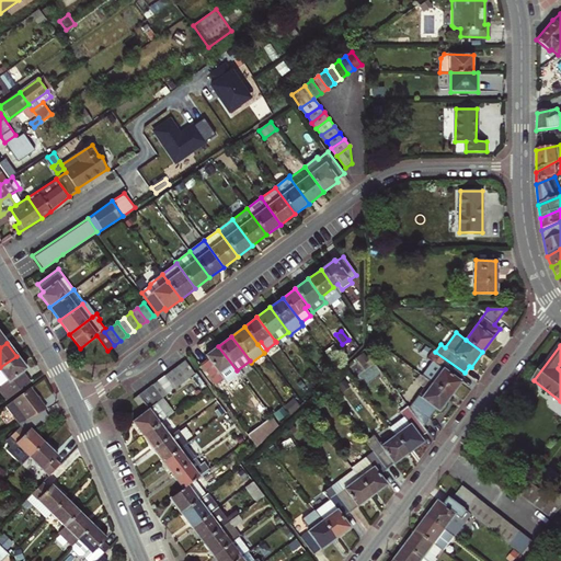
[(226,382),(239,373),(237,370),(218,346),(206,356),(209,361),(202,366),(216,386),(224,379),(226,382)]
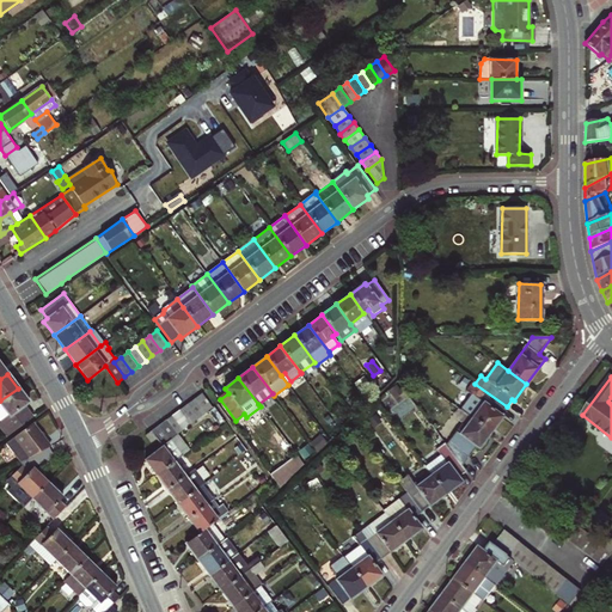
[(500,415),(507,407),(475,384),(469,392),(472,395),(460,410),(471,418),(490,433),(502,417),(500,415)]
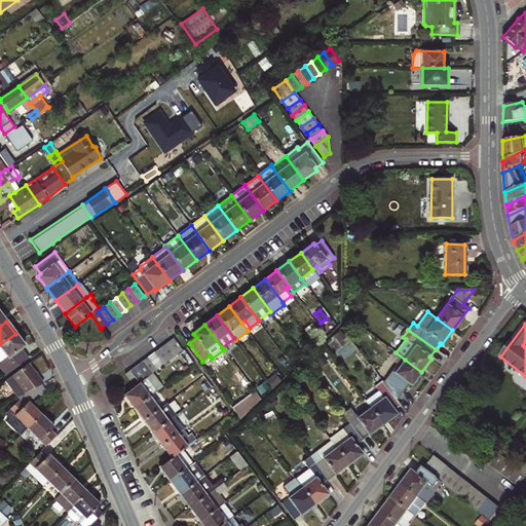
[(15,334),(0,344),(0,362),(1,363),(0,363),(0,368),(6,377),(28,360),(21,350),(25,346),(15,334)]
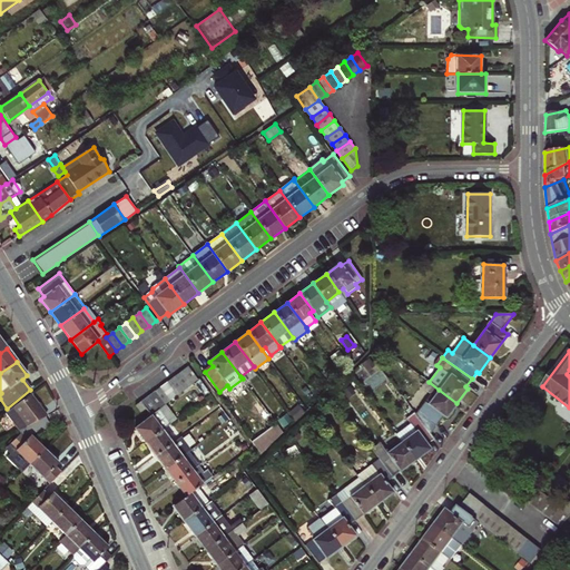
[(188,366),(180,372),(192,385),(198,380),(188,366)]
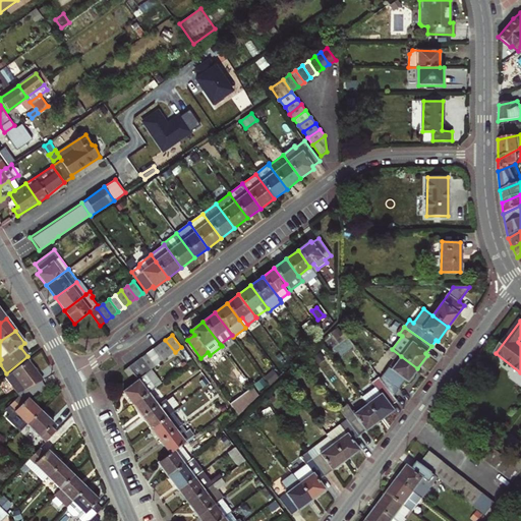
[(165,340),(159,344),(168,357),(175,352),(165,340)]
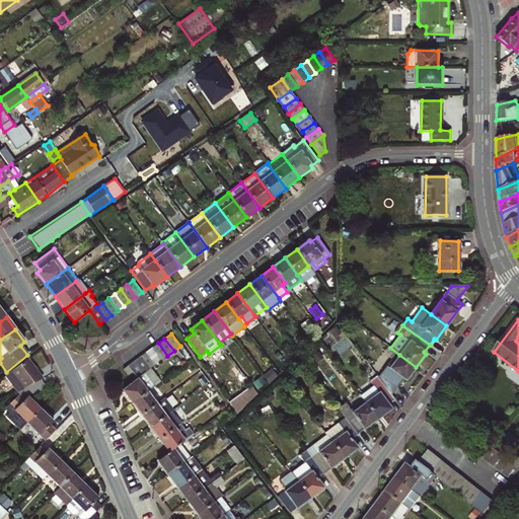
[(158,343),(152,348),(161,360),(167,356),(158,343)]
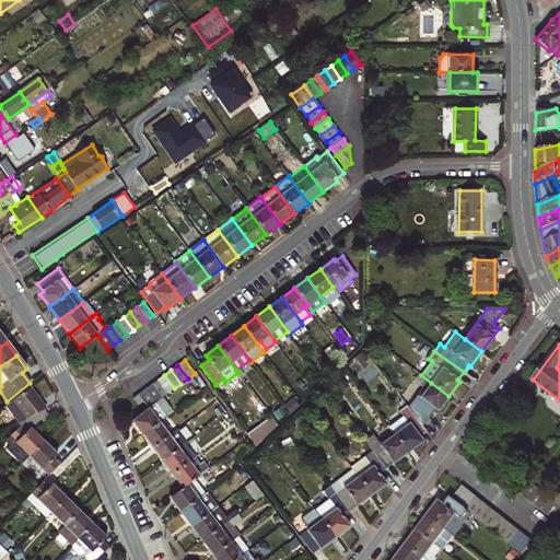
[(164,375),(158,380),(167,394),(174,388),(164,375)]
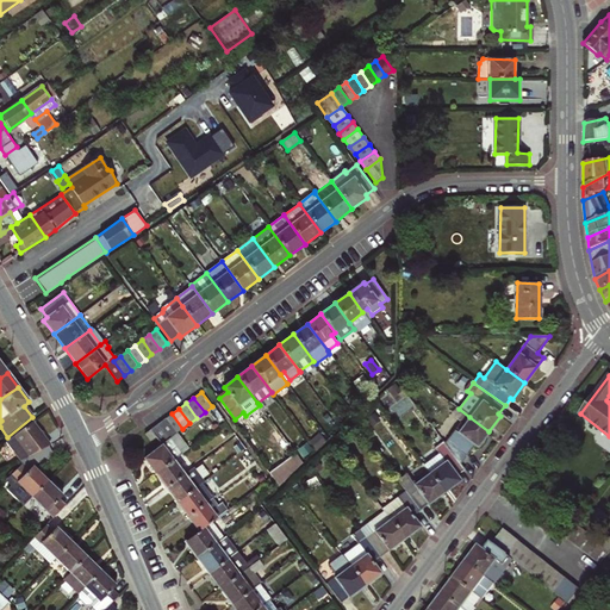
[(172,414),(165,418),(176,434),(182,429),(172,414)]
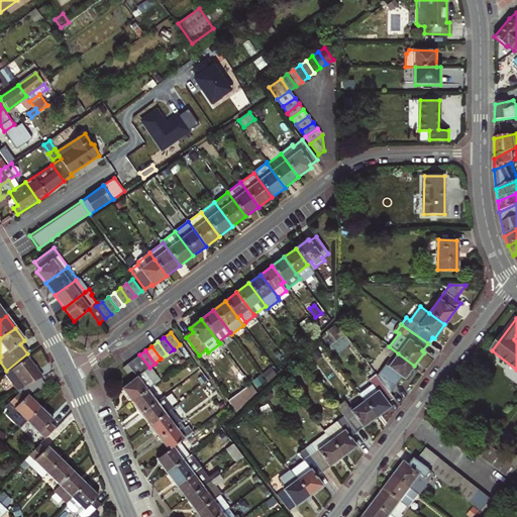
[(405,379),(414,366),(398,353),(389,367),(385,365),(377,376),(390,393),(402,377),(405,379)]
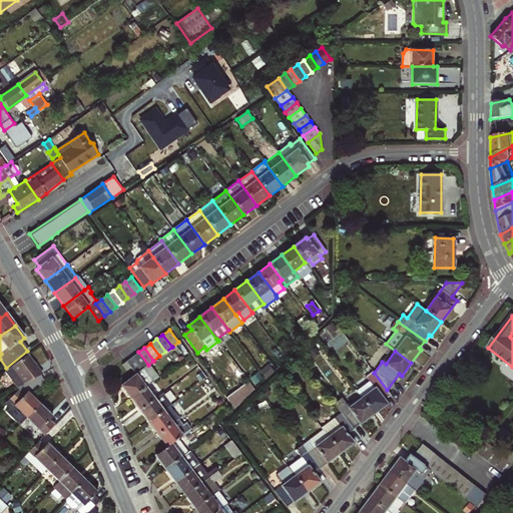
[(138,352),(132,357),(141,369),(148,365),(138,352)]
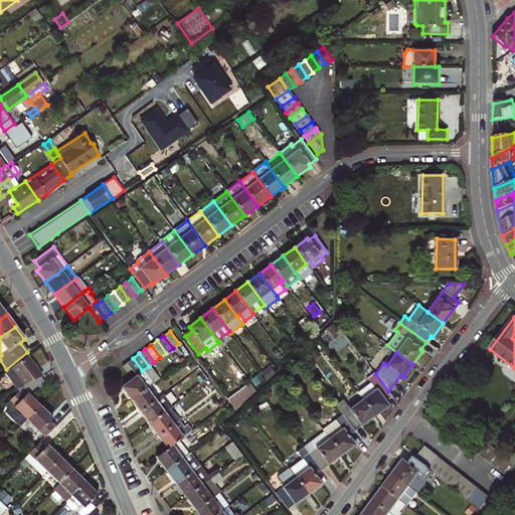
[(28,358),(14,368),(26,385),(42,376),(28,358)]
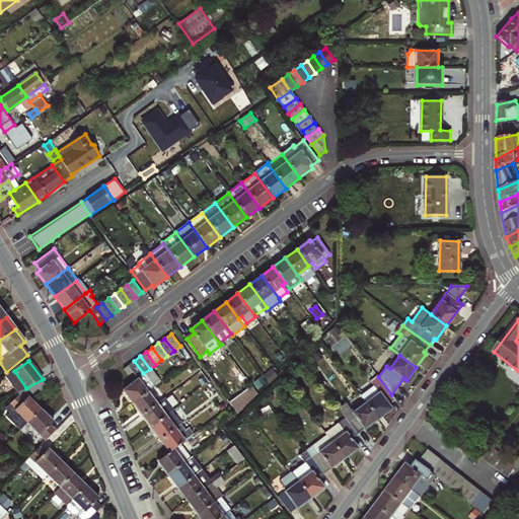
[(123,390),(132,403),(147,392),(154,386),(143,373),(134,361),(128,366),(138,379),(123,390)]
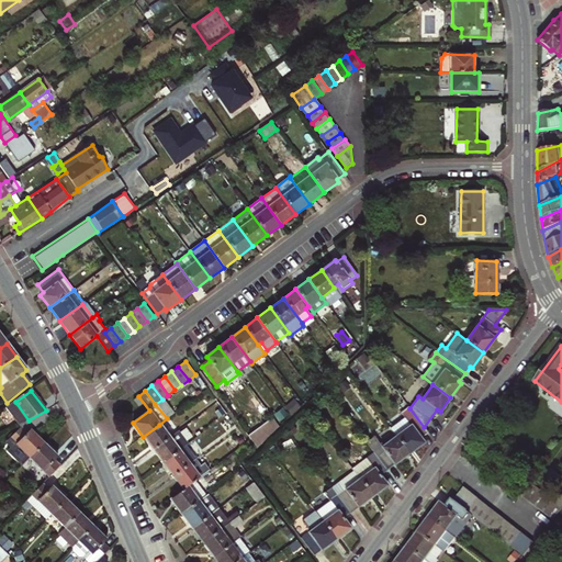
[(29,420),(15,402),(8,408),(21,425),(29,420)]
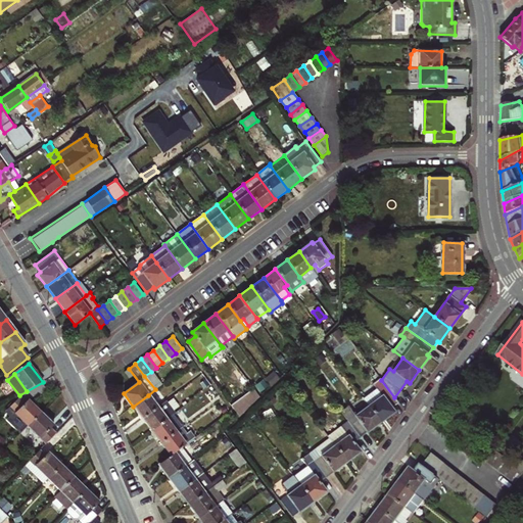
[(391,408),(398,402),(394,397),(381,380),(380,378),(373,383),(377,388),(382,395),(369,406),(380,422),(394,412),(391,408)]
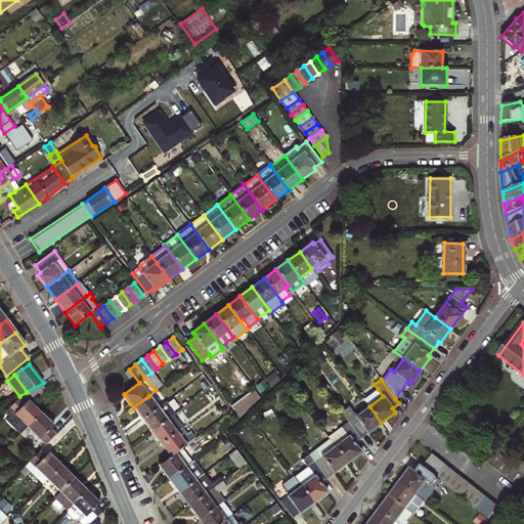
[(43,383),(27,392),(29,394),(47,387),(43,383)]
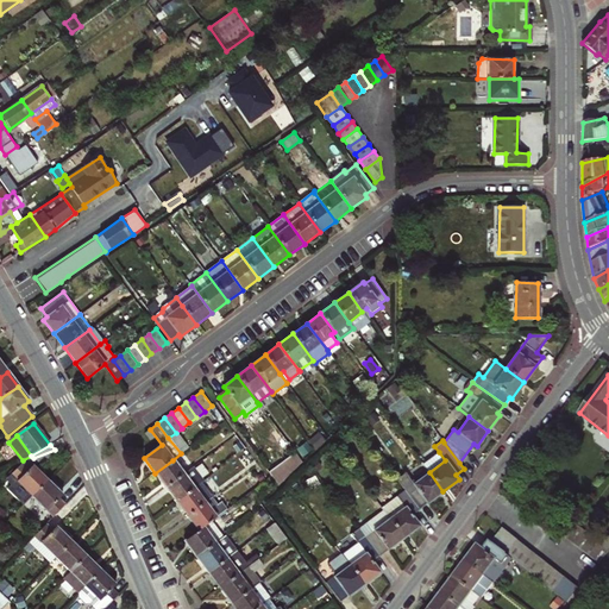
[(295,452),(269,472),(278,484),(302,462),(295,452)]
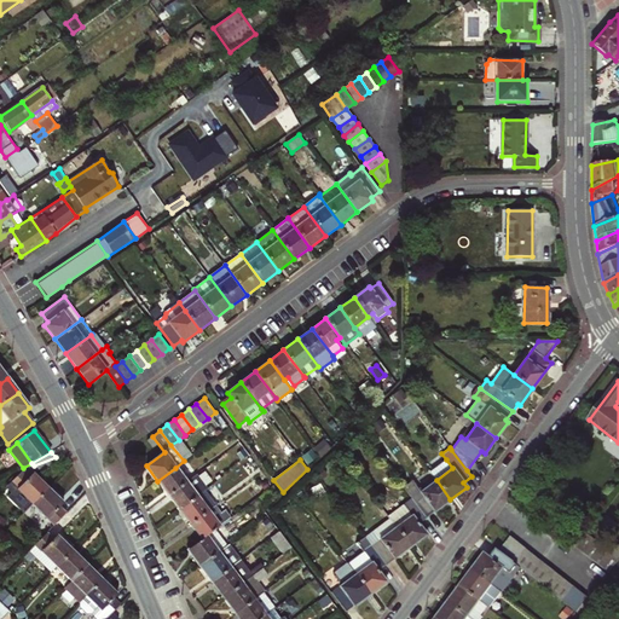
[(431,472),(437,480),(452,468),(446,460),(431,472)]
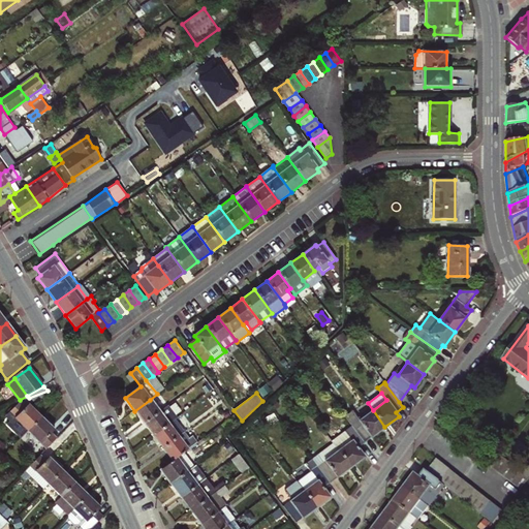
[(134,411),(145,424),(159,412),(150,400),(134,411)]
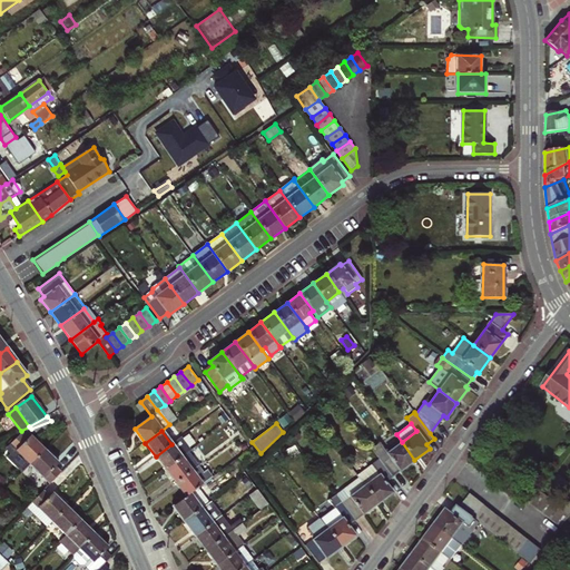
[(11,446),(30,465),(46,450),(31,436),(28,440),(22,434),(11,446)]
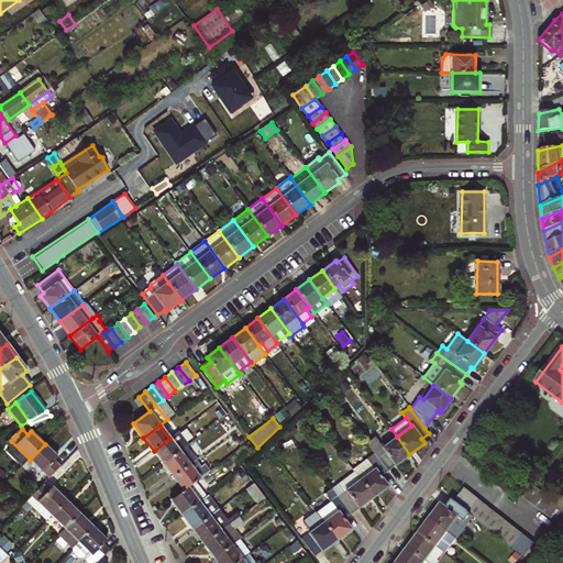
[(176,433),(169,439),(179,452),(186,446),(176,433)]
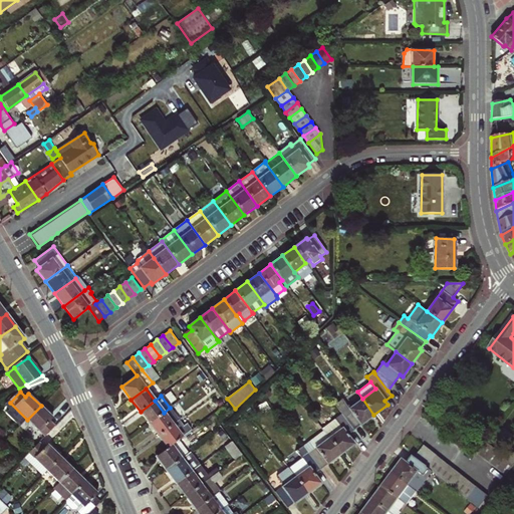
[(353,430),(373,415),(362,399),(348,409),(342,400),(335,405),(341,414),(353,430)]
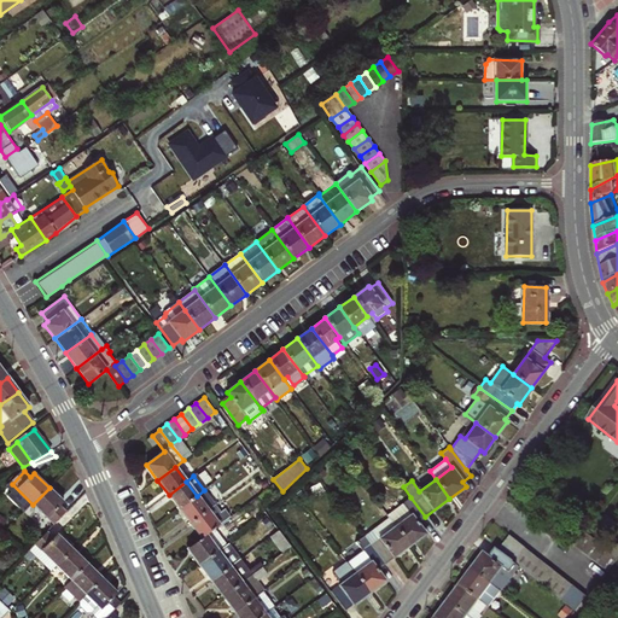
[(169,495),(180,509),(197,496),(186,482),(169,495)]
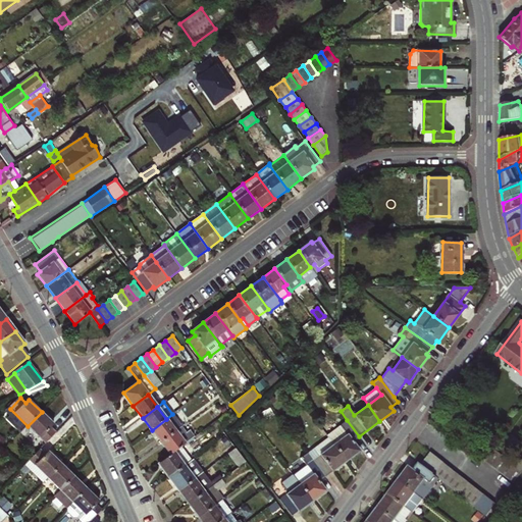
[(42,412),(28,426),(46,444),(56,433),(51,428),(54,424),(42,412)]
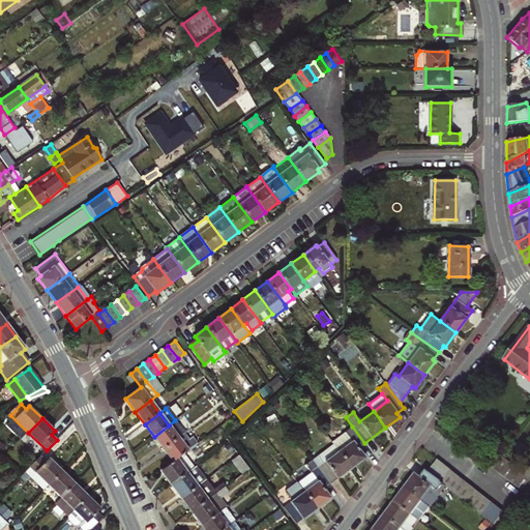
[(169,425),(154,437),(164,449),(178,438),(173,431),(179,427),(175,420),(169,425)]
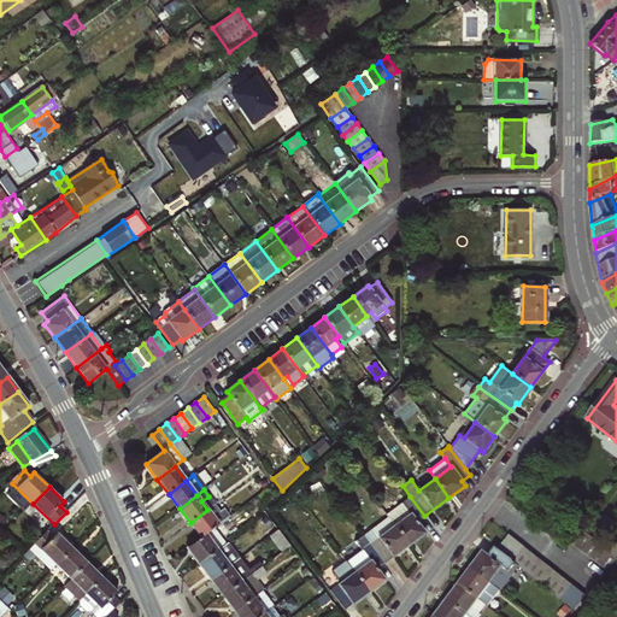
[(215,505),(209,497),(201,501),(207,510),(215,505)]
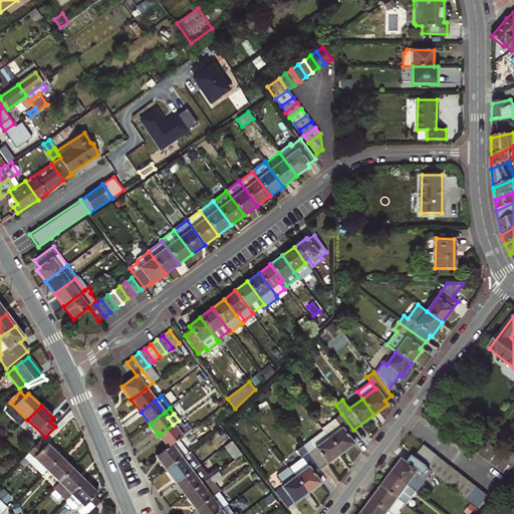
[(346,435),(353,430),(341,414),(322,429),(323,431),(340,454),(353,444),(346,435)]
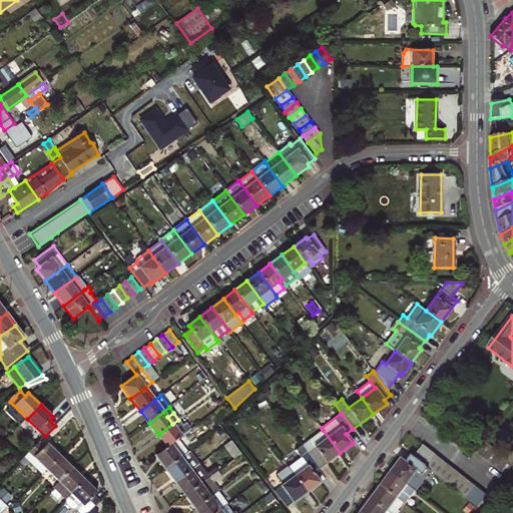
[(187,432),(178,420),(172,424),(182,436),(187,432)]
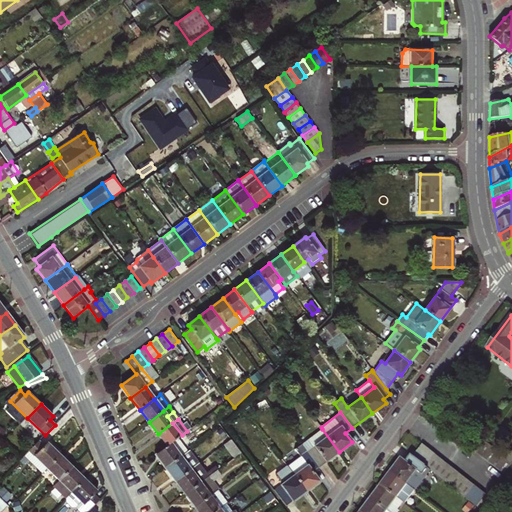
[(172,423),(158,434),(167,446),(171,443),(178,438),(182,435),(172,423)]
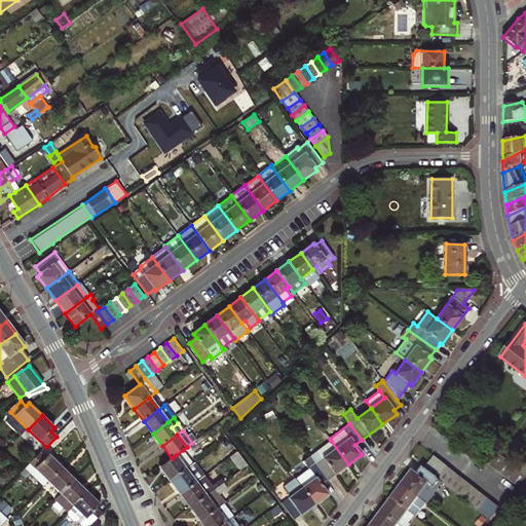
[(348,464),(331,441),(310,456),(328,480),(348,464)]
